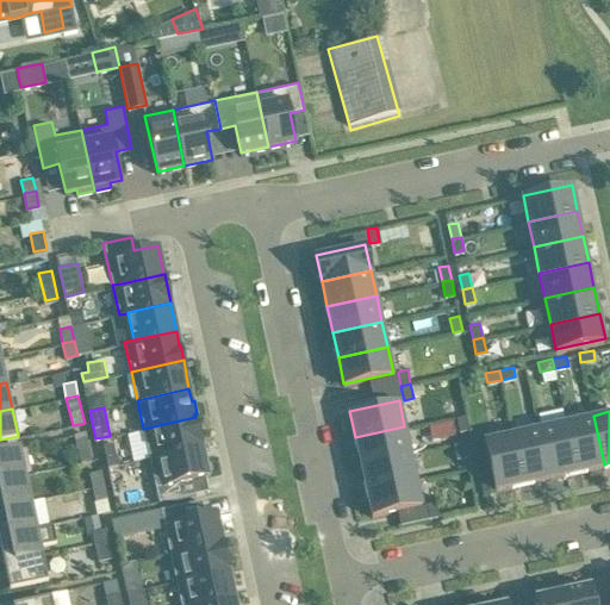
[(456,416),(460,430),(470,429),(466,413),(456,416)]
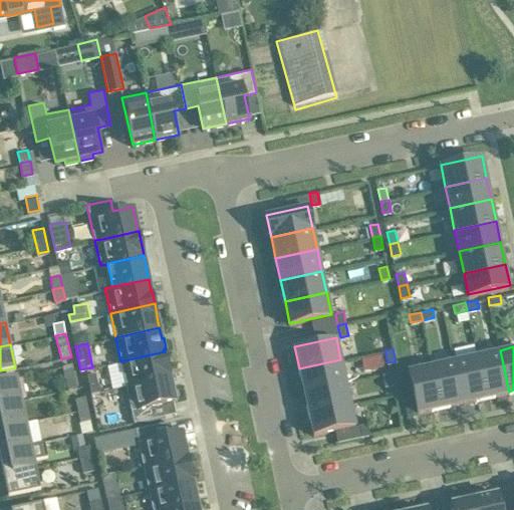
[(500,350),(477,355),(486,397),(509,392),(500,350)]
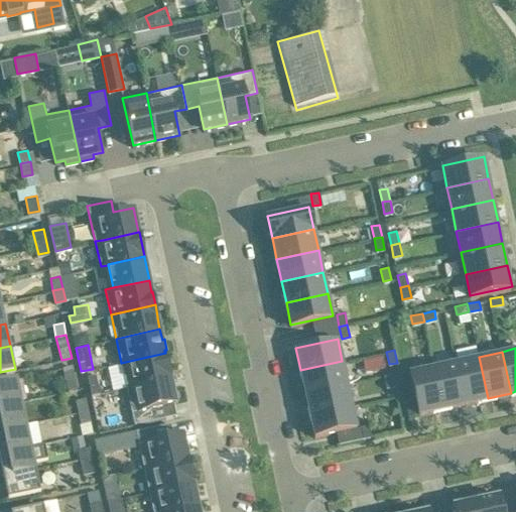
[(121,363),(126,387),(170,377),(165,353),(121,363)]
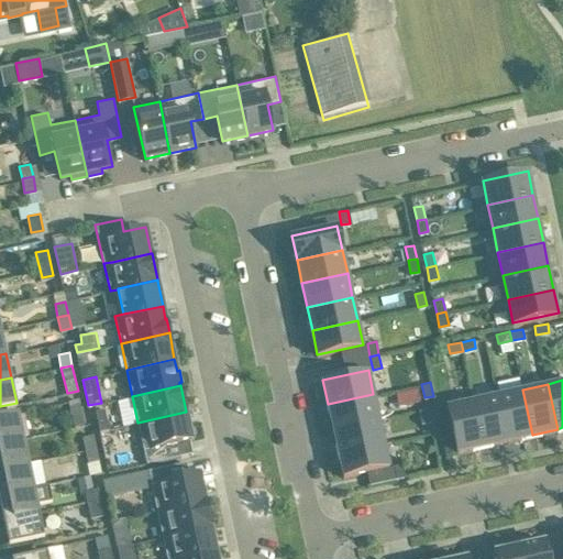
[(522,390),(497,395),(507,440),(532,435),(522,390)]
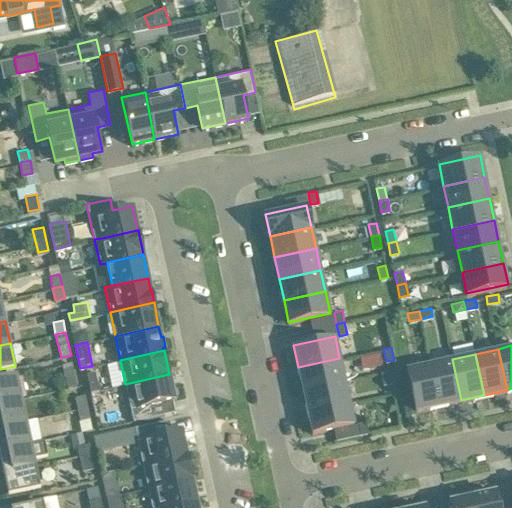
[(298,367),(303,389),(344,380),(339,358),(298,367)]
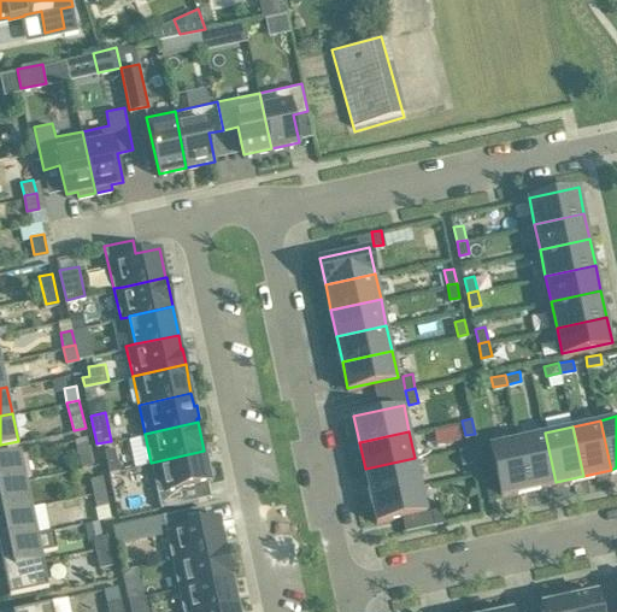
[(545,433),(517,437),(528,488),(556,482),(545,433)]
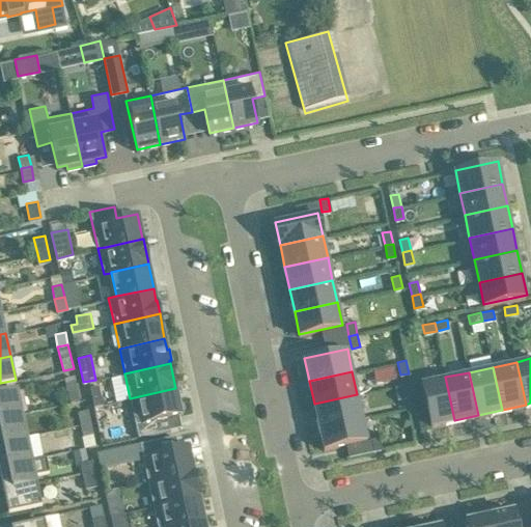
[(71,401),(80,400),(75,376),(65,378),(71,401)]
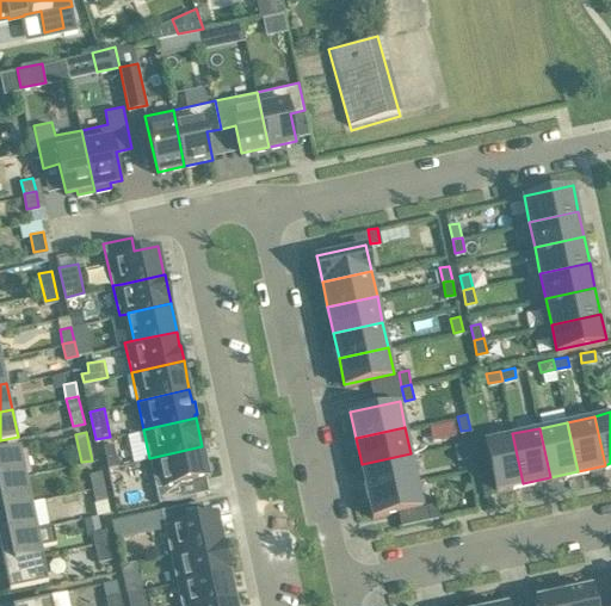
[(523,483),(512,433),(486,439),(497,489),(523,483)]
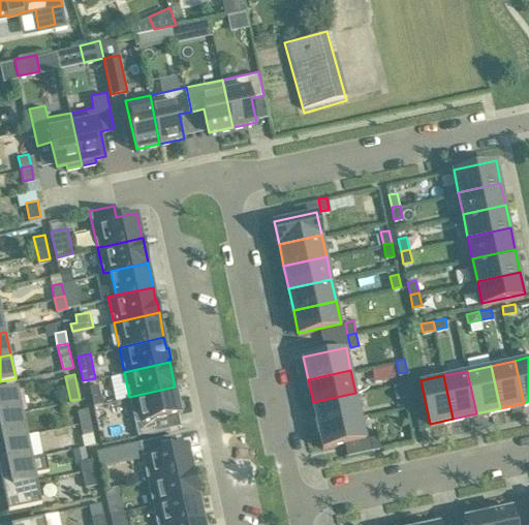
[(394,384),(396,397),(405,395),(402,382),(394,384)]
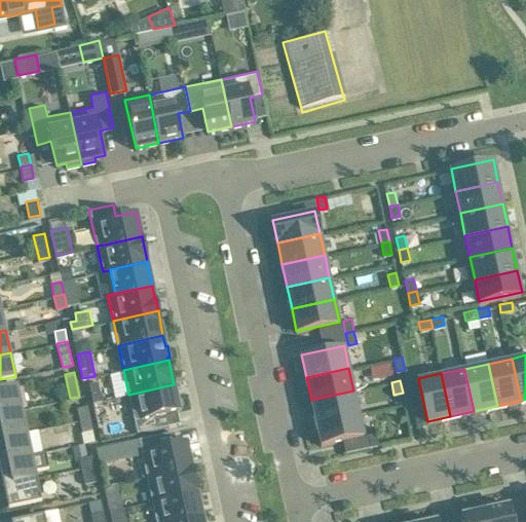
[(89,382),(94,402),(101,400),(97,381),(89,382)]
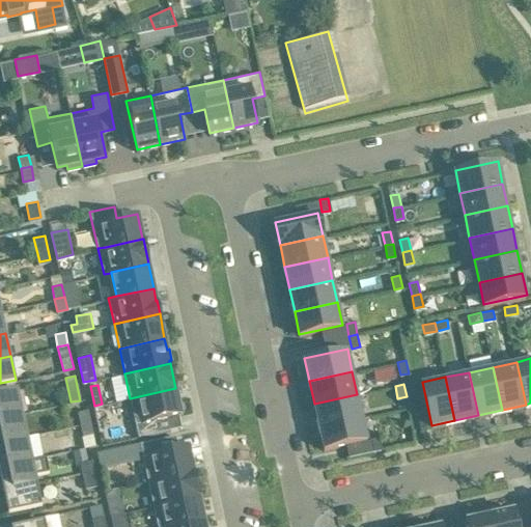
[(0,415),(23,411),(18,387),(0,390),(0,415)]
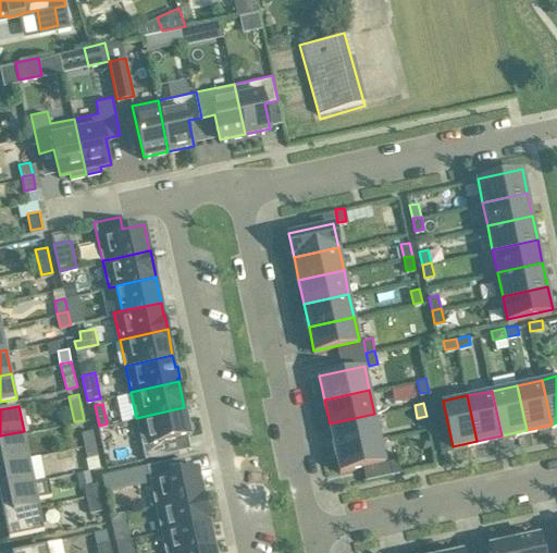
[(184,407),(136,418),(145,457),(180,450),(176,437),(189,433),(184,407)]
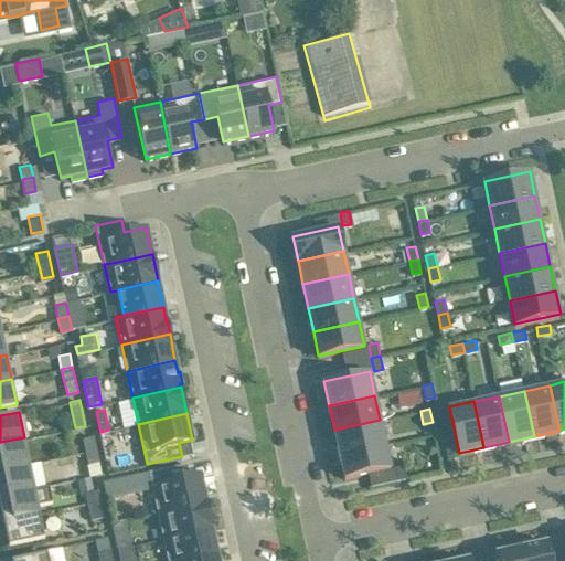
[(334,430),(340,453),(385,443),(380,420),(334,430)]
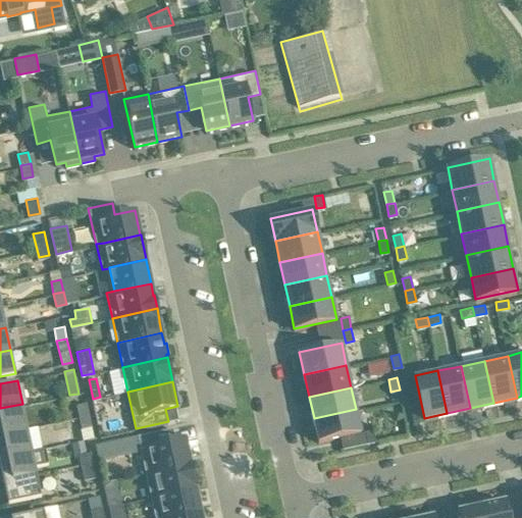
[(100,397),(93,399),(95,406),(102,405),(100,397)]
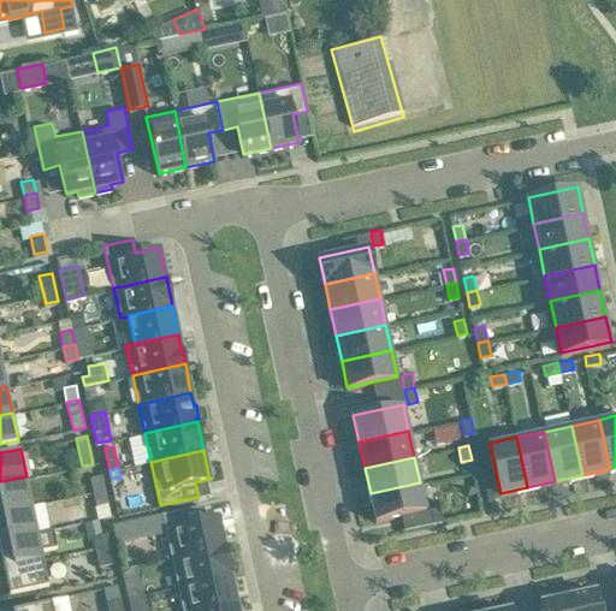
[(93,491),(106,488),(104,474),(90,476),(93,491)]
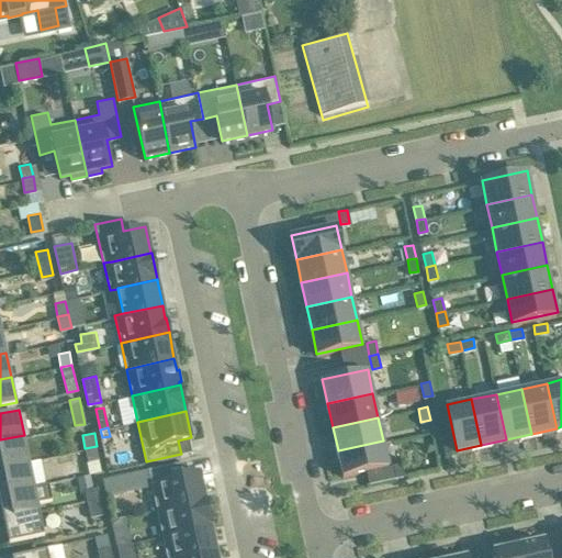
[(0,466),(30,460),(24,435),(0,439),(0,466)]
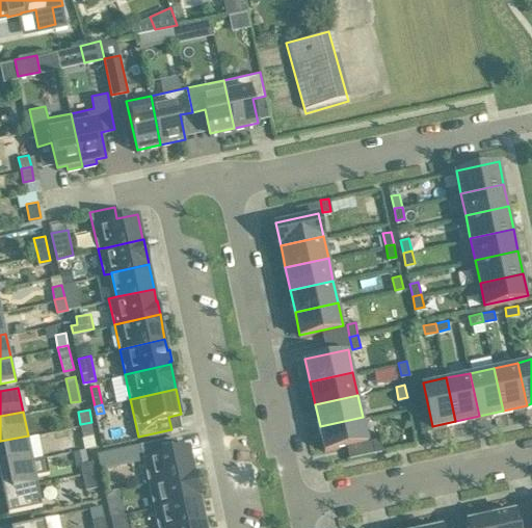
[(363,417),(320,426),(324,449),(368,440),(363,417)]
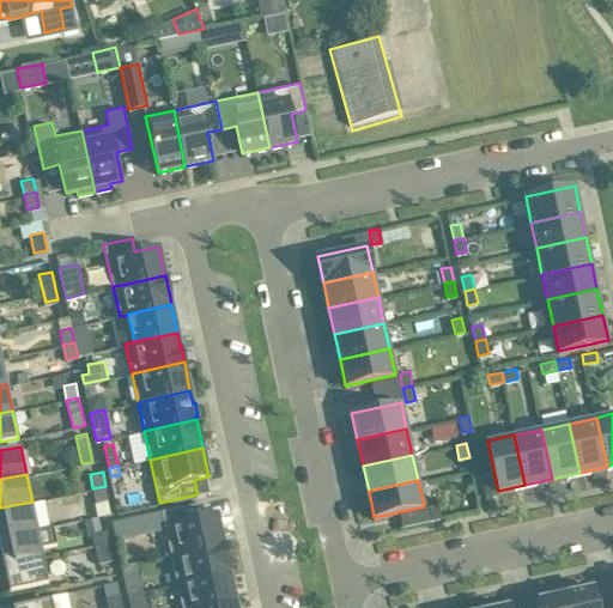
[(105,486),(92,488),(96,502),(108,499),(105,486)]
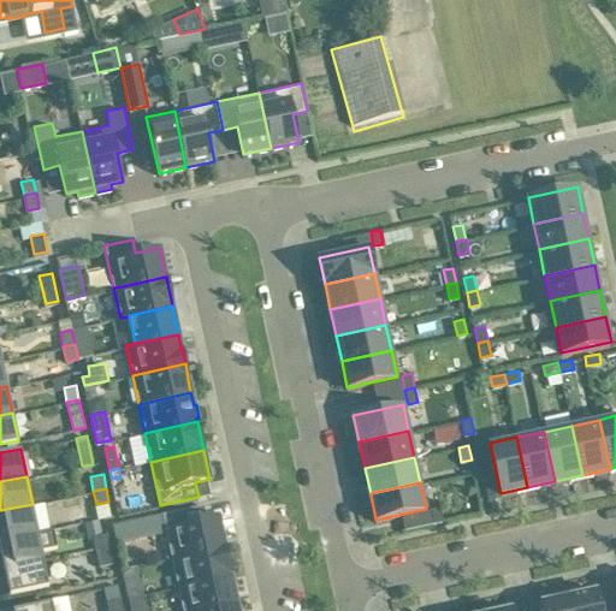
[(0,538),(37,531),(33,504),(0,510),(0,538)]
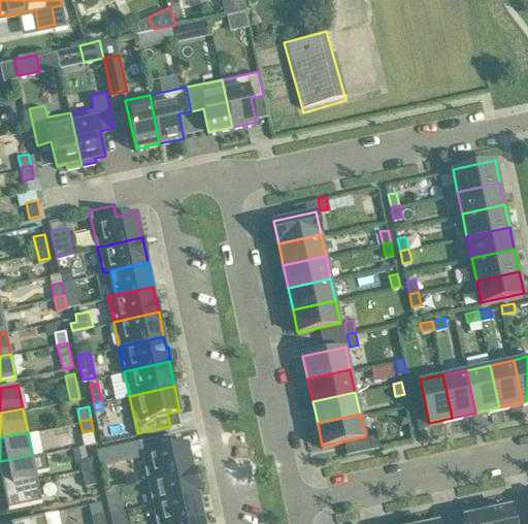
[(368,435),(371,448),(380,446),(377,433),(368,435)]
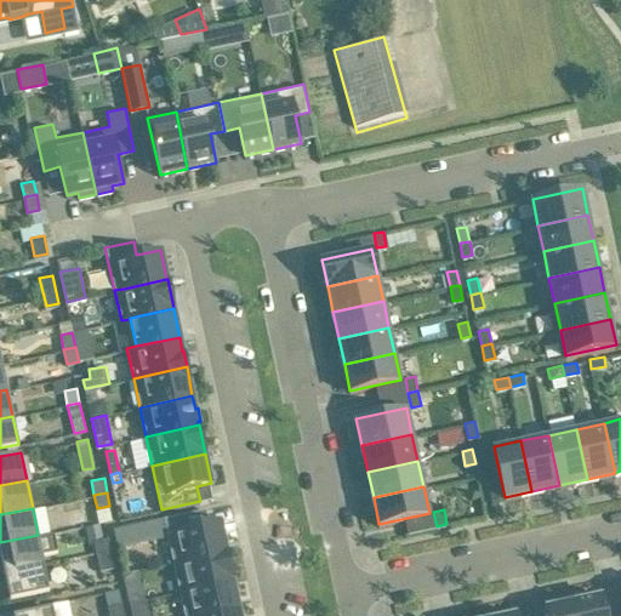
[(166,531),(174,560),(226,549),(220,520),(166,531)]
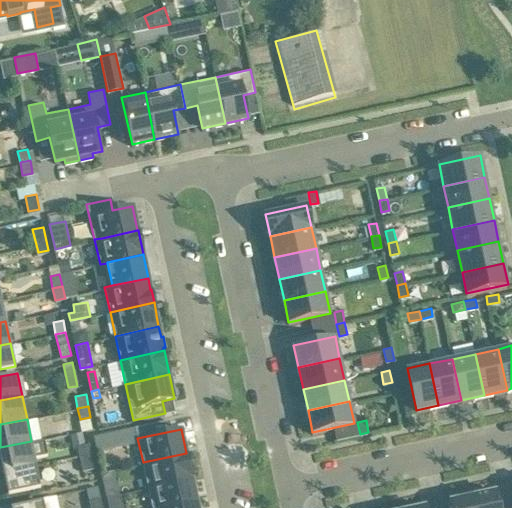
[(110,431),(94,434),(97,449),(113,446),(110,431)]
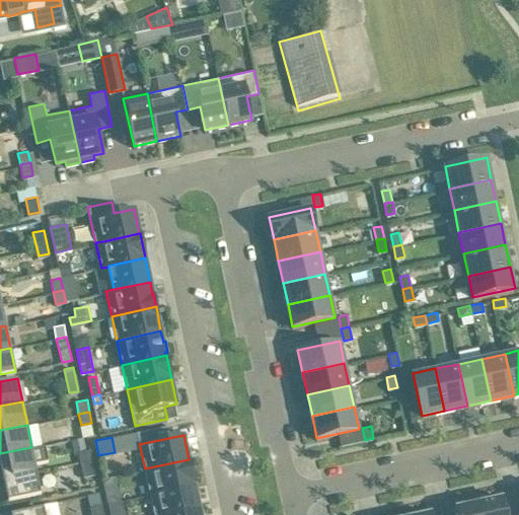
[(0,460),(3,475),(1,476),(1,477),(35,469),(33,461),(48,458),(45,444),(31,447),(0,453),(0,460)]
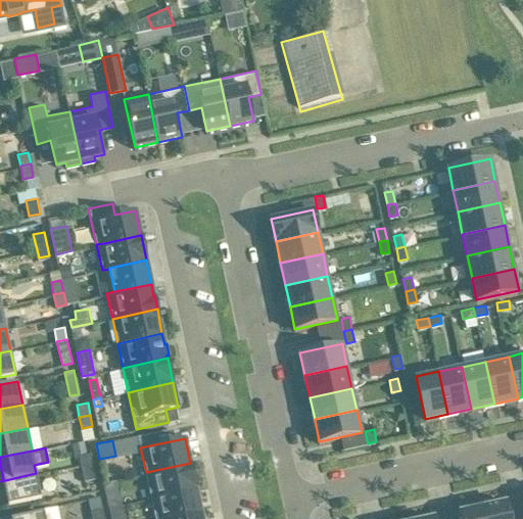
[(85,479),(96,476),(91,451),(79,454),(85,479)]
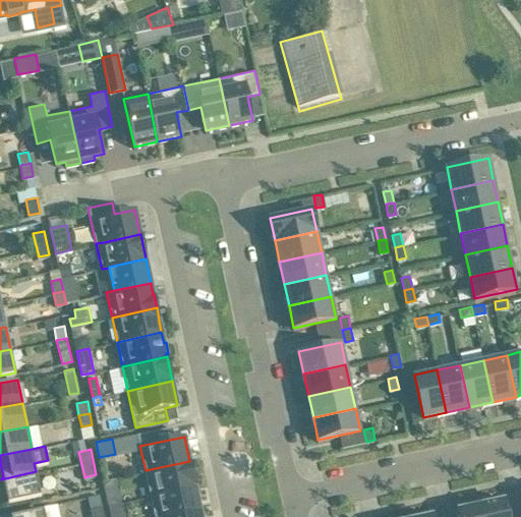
[(146,470),(151,495),(195,485),(189,461),(146,470)]
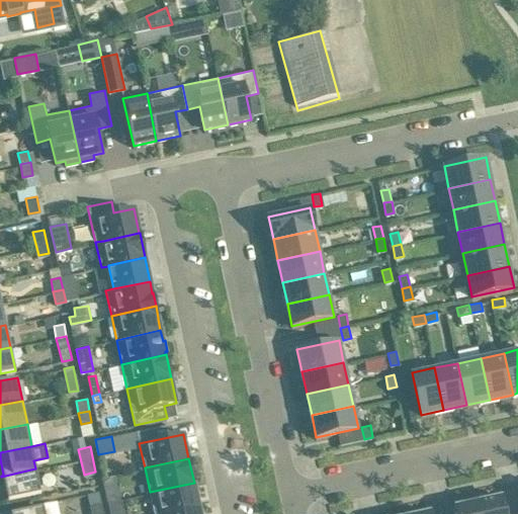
[(8,498),(6,498),(6,500),(40,492),(35,468),(1,477),(3,477),(8,498)]
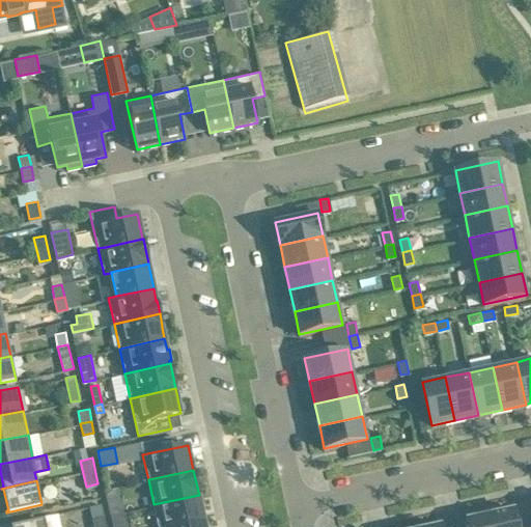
[(158,526),(170,526),(203,520),(198,496),(199,496),(199,495),(154,504),(158,526)]
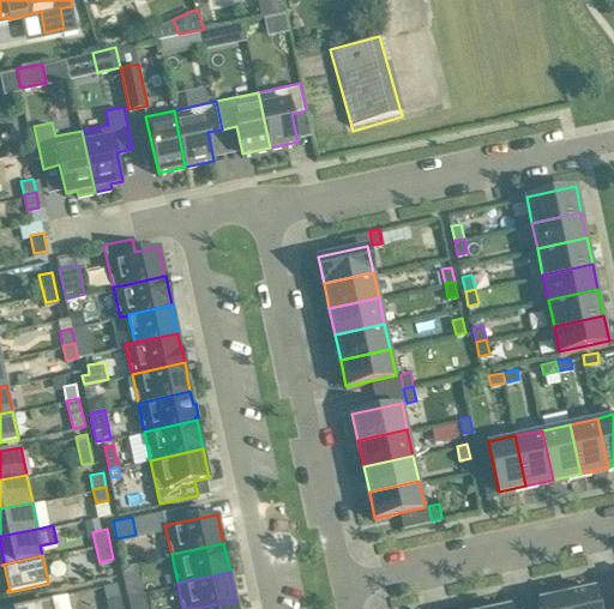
[(599,608),(595,589),(566,595),(569,608),(599,608)]
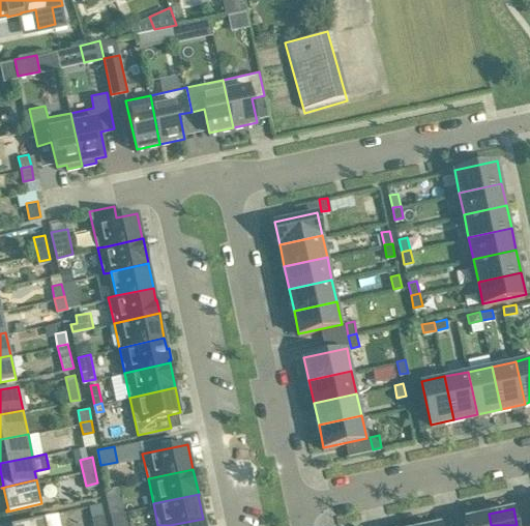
[(95,515),(93,516),(94,525),(107,525),(104,513),(95,515)]
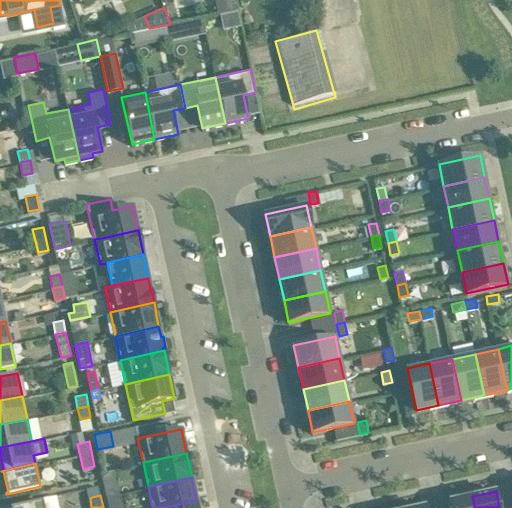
[(450,507),(474,507),(472,496),(449,501),(450,507)]
